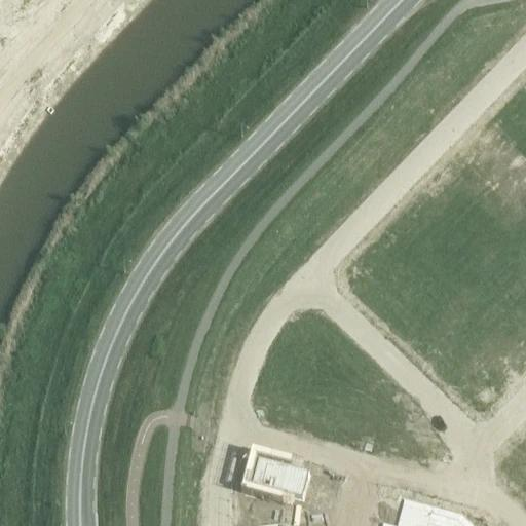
[(38,0),(6,0),(3,3),(31,29),(49,9),(38,0)]
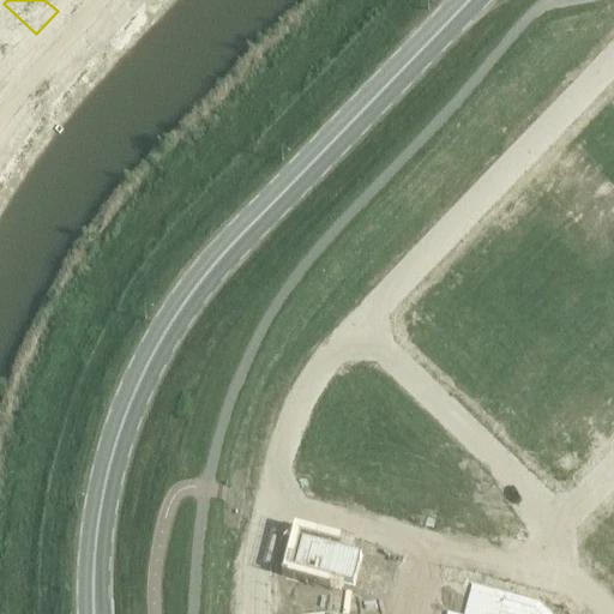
[(44,0),(58,11),(67,0),(44,0)]
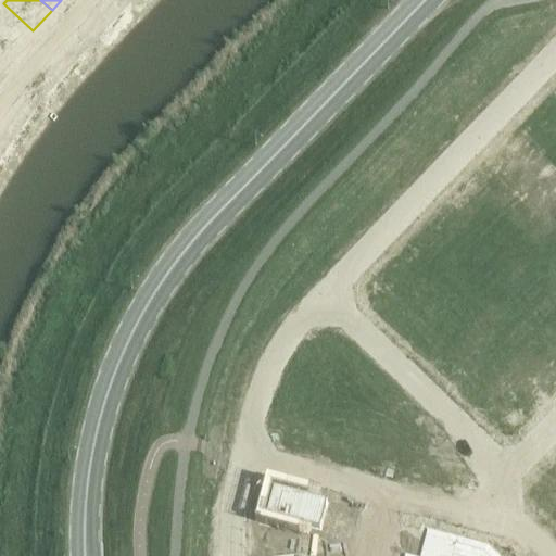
[(3,3),(0,7),(0,40),(12,51),(33,30),(3,3)]
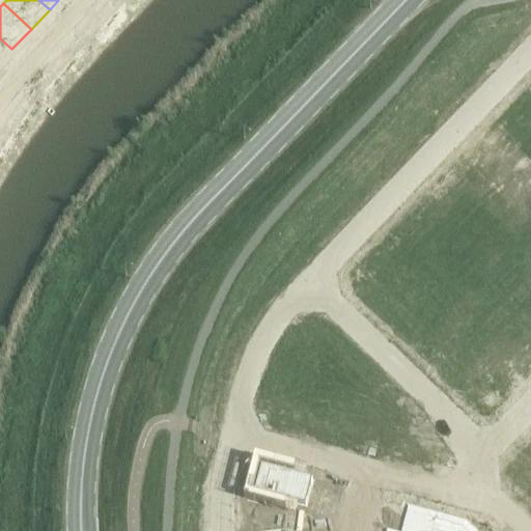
[(524,171),(515,179),(522,185),(530,176),(524,171)]
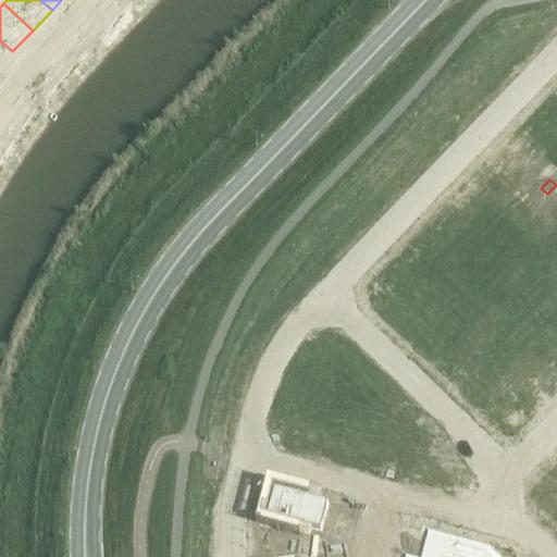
[(549,296),(541,305),(547,311),(556,301),(549,296)]
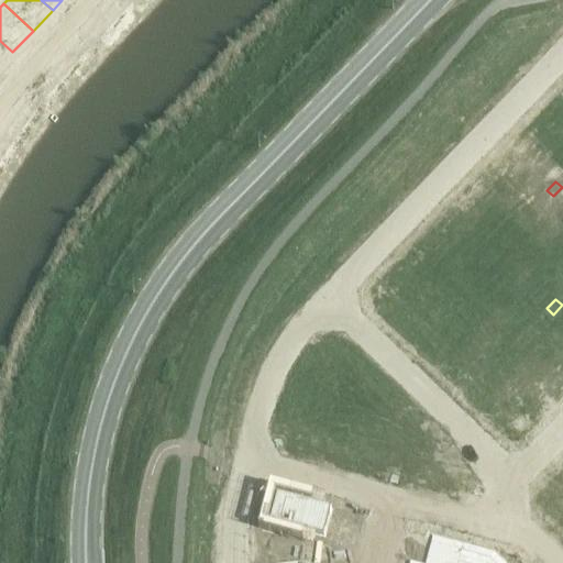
[(479,308),(474,315),(483,323),(489,318),(479,308)]
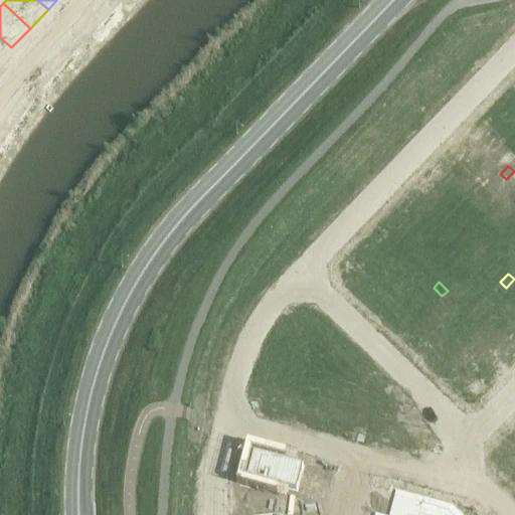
[(500,282),(492,291),(498,296),(506,288),(500,282)]
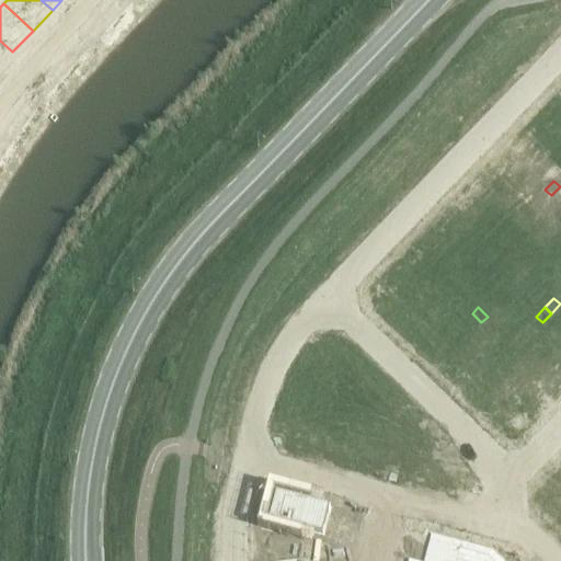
[(488,317),(481,322),(491,332),(496,325),(488,317)]
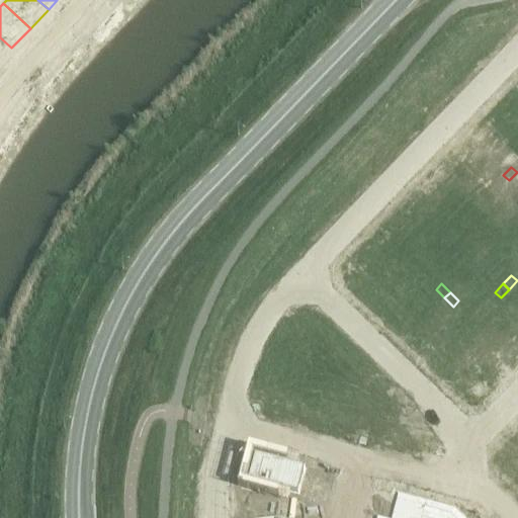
[(486,301),(477,311),(483,316),(492,307),(486,301)]
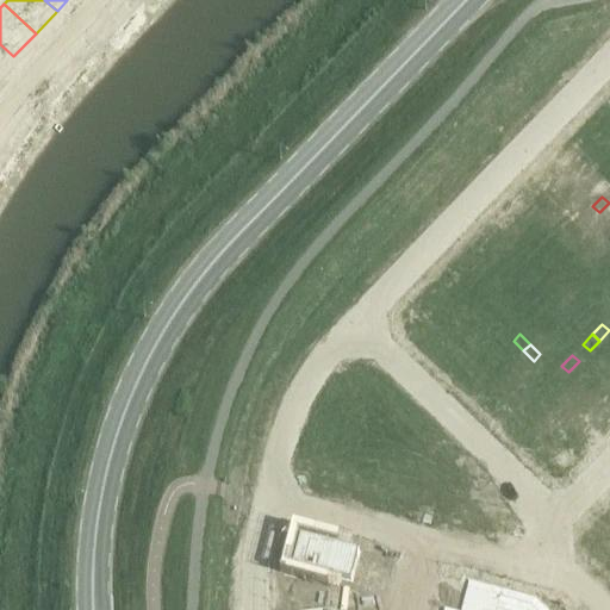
[(551,363),(543,371),(554,380),(561,373),(551,363)]
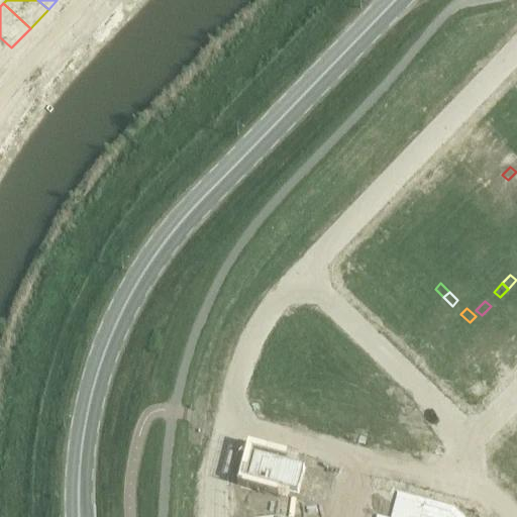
[(476,316),(470,322),(479,330),(484,325),(476,316)]
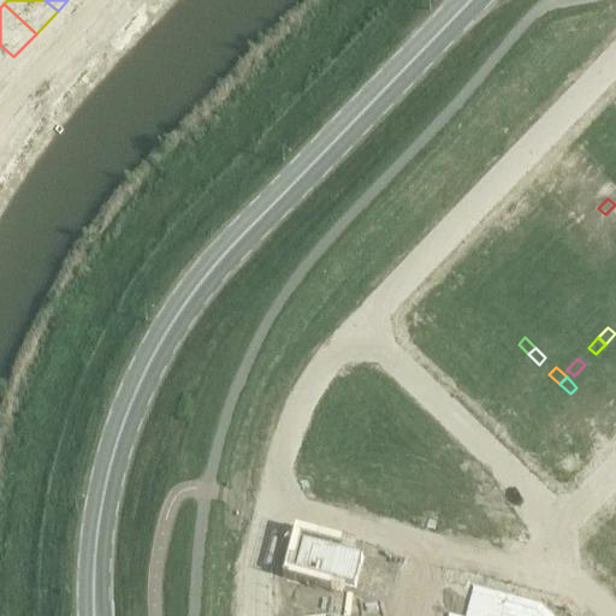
[(591,392),(585,400),(594,409),(602,403),(591,392)]
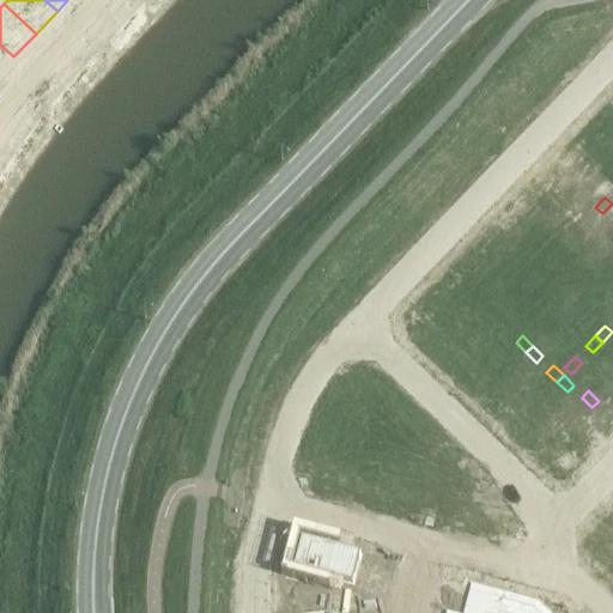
[(599,401),(592,407),(602,418),(608,411),(599,401)]
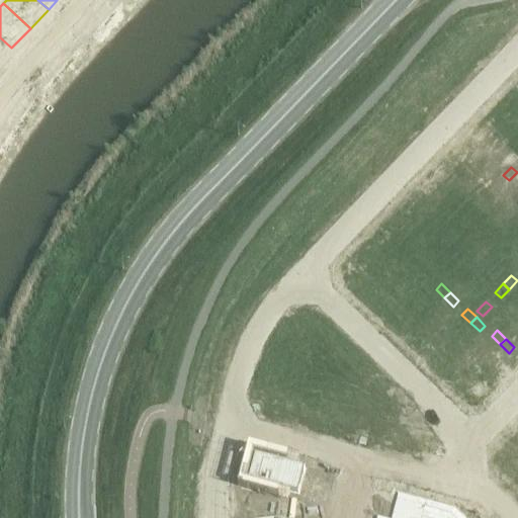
[(254,453),(248,481),(275,487),(271,504),(296,510),(300,493),(287,490),(293,463),(254,453)]
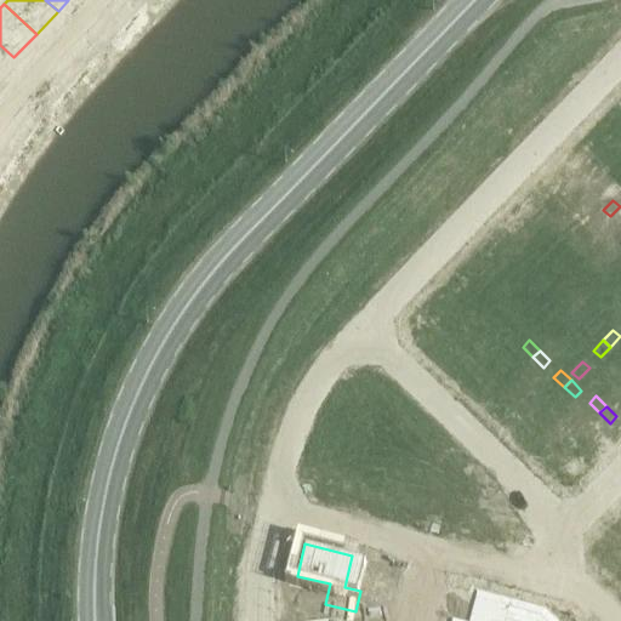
[(476,590),(467,620),(505,620),(511,599),(476,590)]
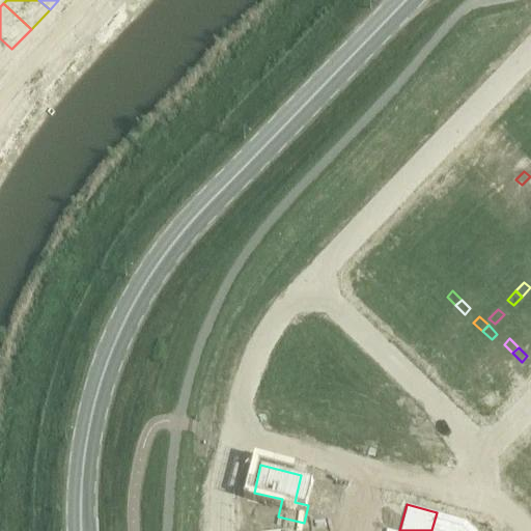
[(437,512),(431,530),(460,530),(467,520),(437,512)]
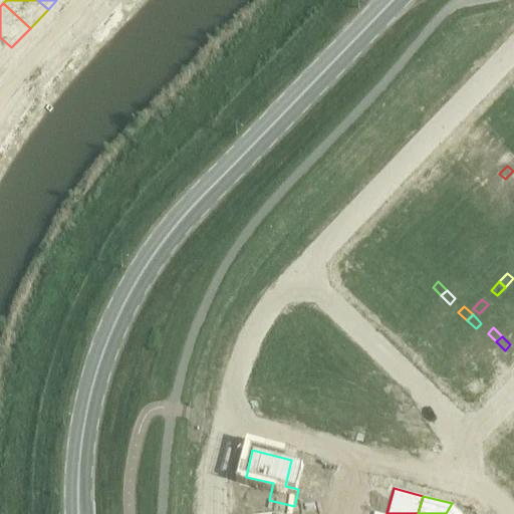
[(462,513),(452,503),(446,513),(462,513)]
